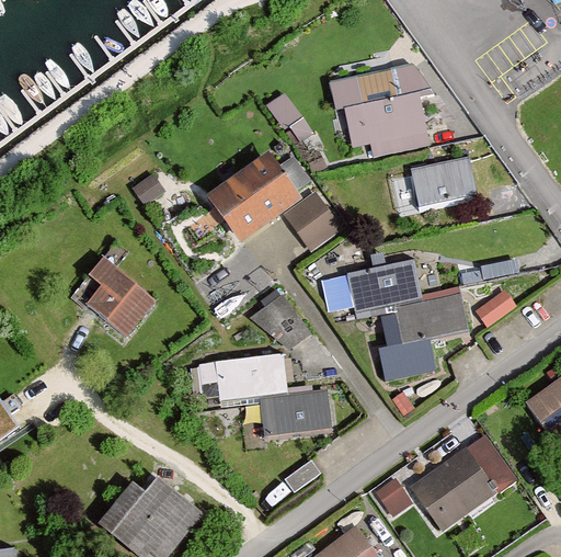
[(411,63),(335,77),(350,152),(425,138),(411,63)]
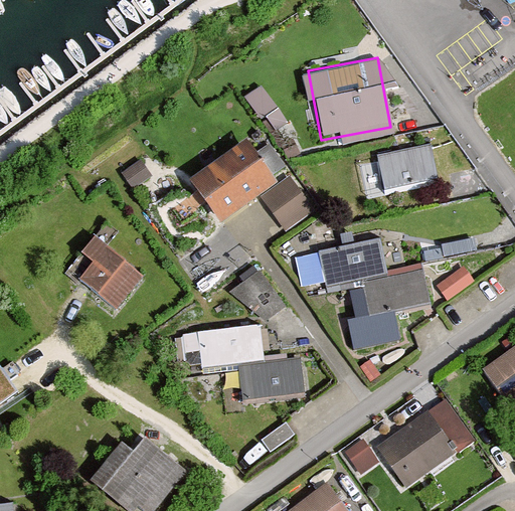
[(259,82),(239,96),(263,132),(283,119),(259,82)]
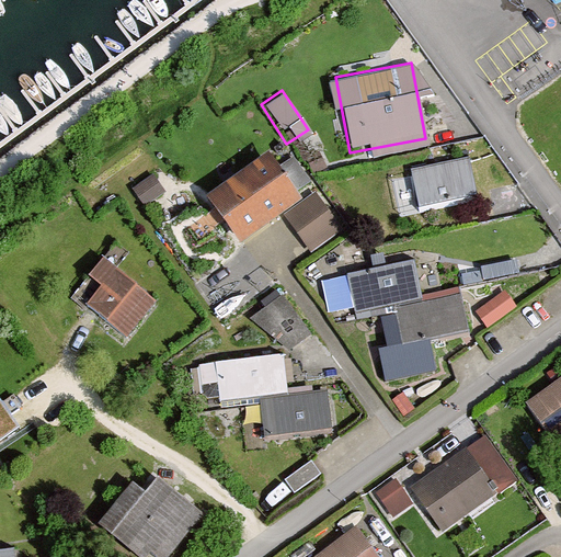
[(299,193),(268,150),(212,191),(242,234),(299,193)]
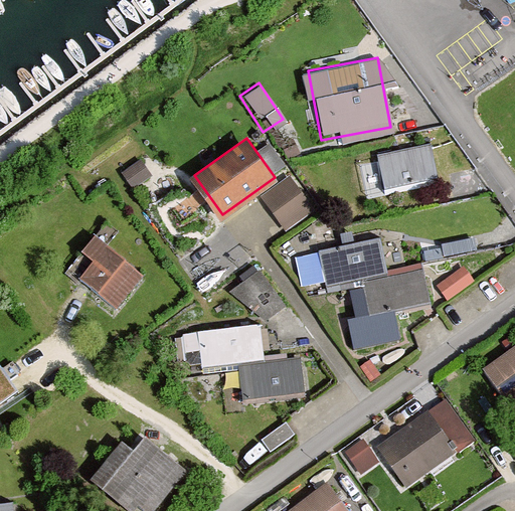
[(426,143),(371,155),(378,192),(435,180),(426,143)]
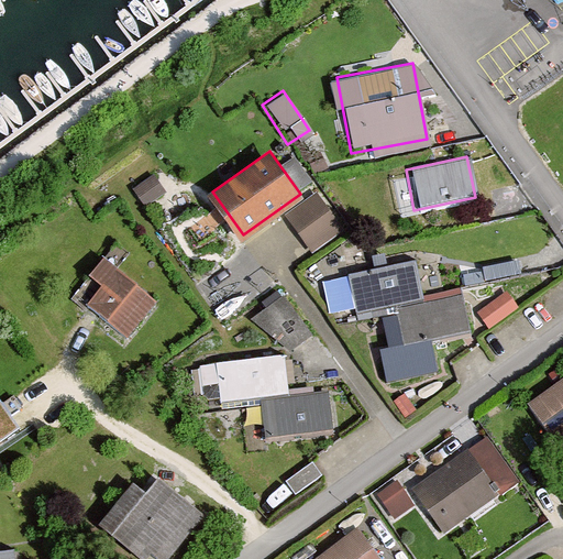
[(164,187),(154,173),(136,186),(146,199),(164,187)]
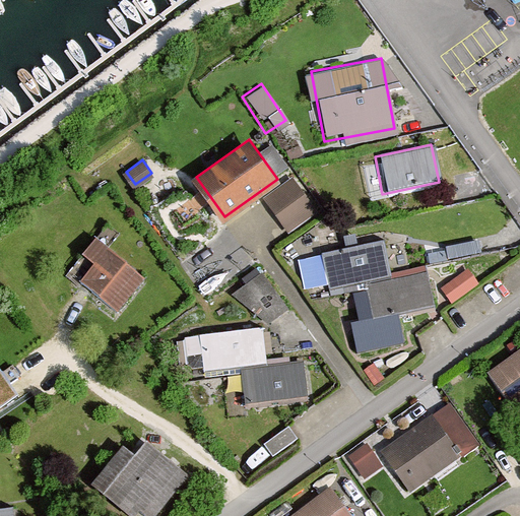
[(315,207),(291,177),(266,196),(289,227),(315,207)]
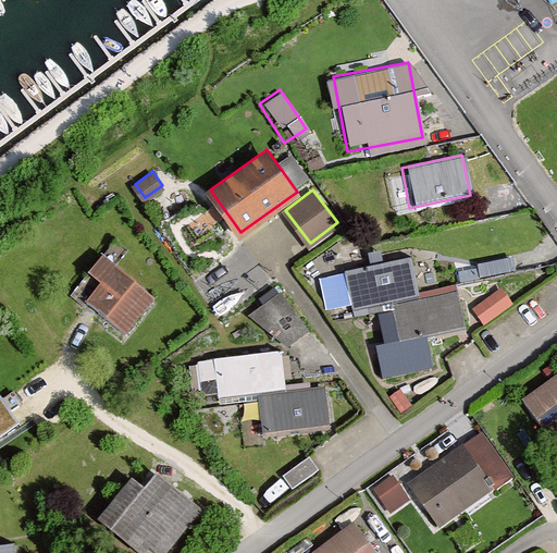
[(157,298),(102,258),(75,294),(130,334),(157,298)]
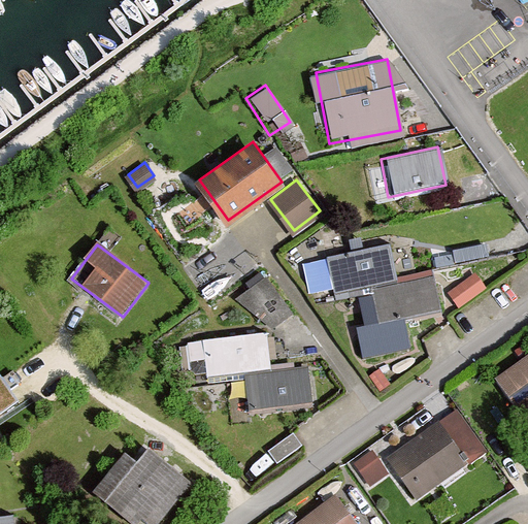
[(386,244),(312,259),(319,288),(365,279),(373,320),(360,323),(365,352),(408,344),(401,310),(436,304),(428,265),(392,272),(386,244)]
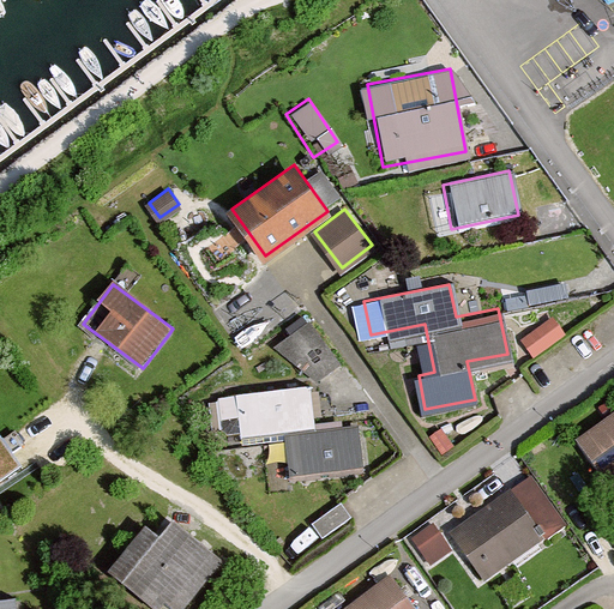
[(522,327),(534,347),(570,325),(558,306),(522,327)]
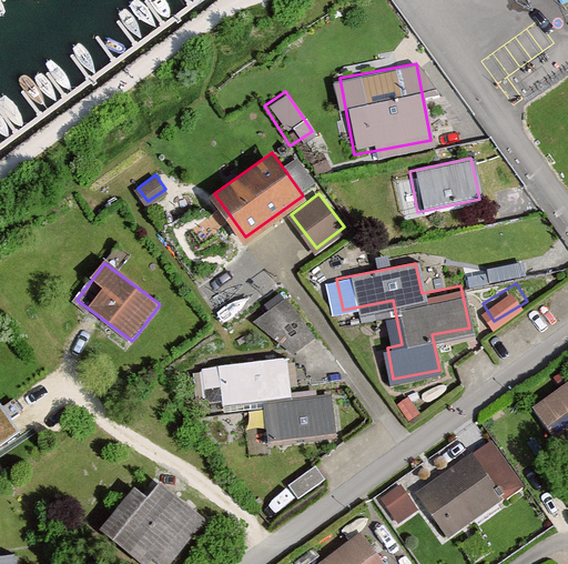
[(315,333),(286,294),(255,318),(294,349),(315,333)]
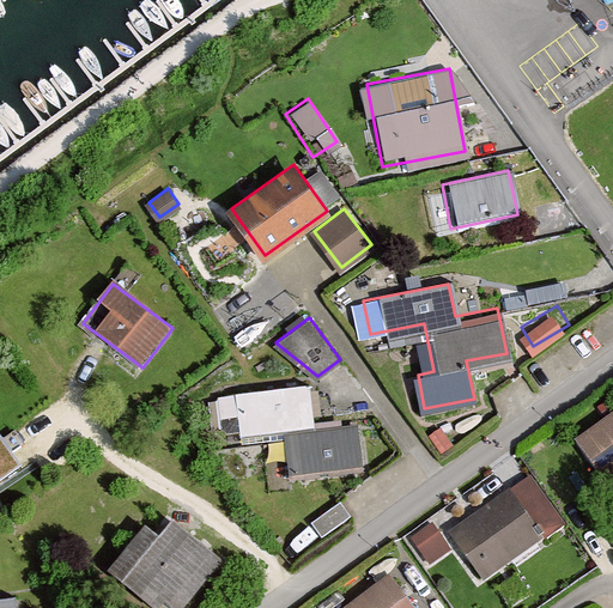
[(308,385),(235,394),(240,441),(285,436),(290,475),(362,467),(357,424),(314,430),(308,385)]
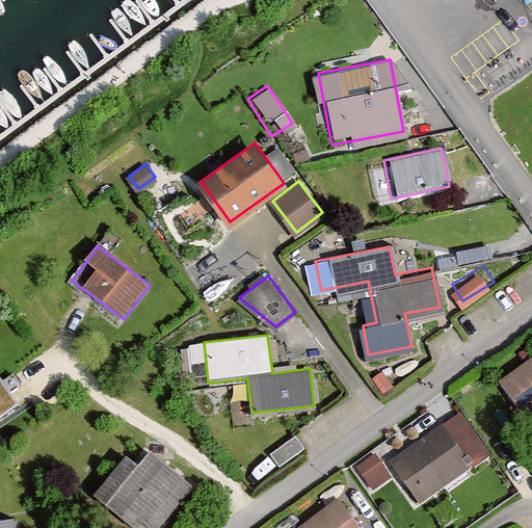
[(531,413),(531,346),(494,378),(527,418),(531,413)]
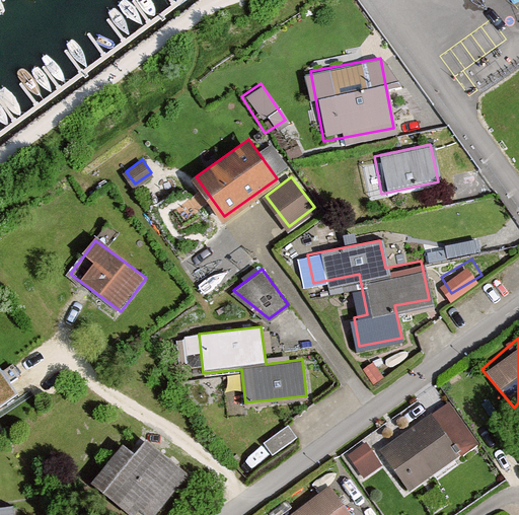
[(0,400),(15,390),(0,368),(0,400)]
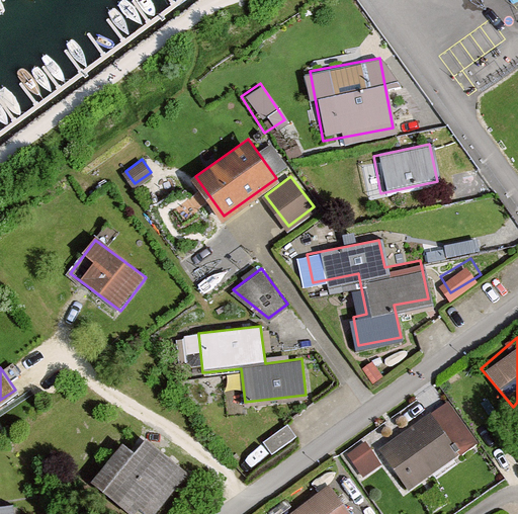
[(457,454),(430,414),(379,448),(406,489),(457,454)]
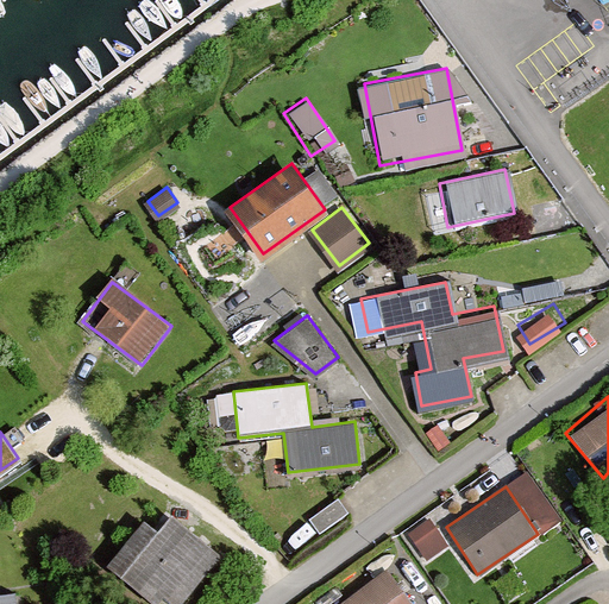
[(319,524),(351,504),(341,490),(309,510),(319,524)]
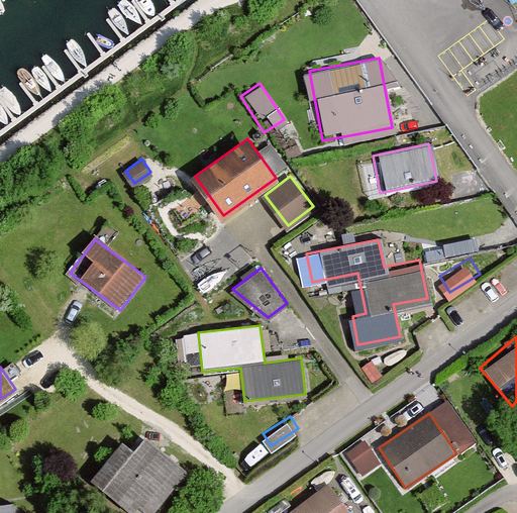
[(156,512),(189,472),(145,438),(133,453),(121,443),(90,483),(127,512),(134,512),(138,508),(144,512),(156,512)]
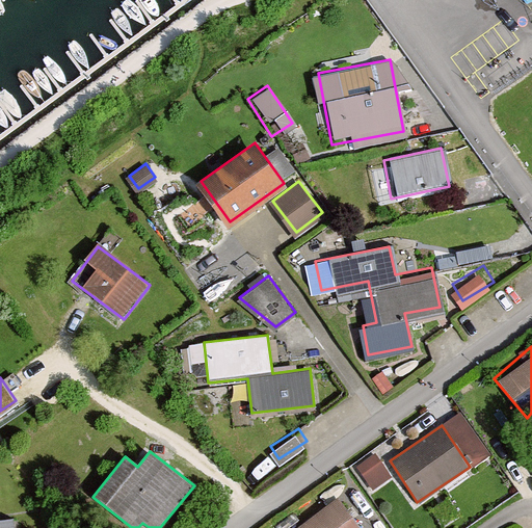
[(363,527),(338,497),(297,527),(363,527)]
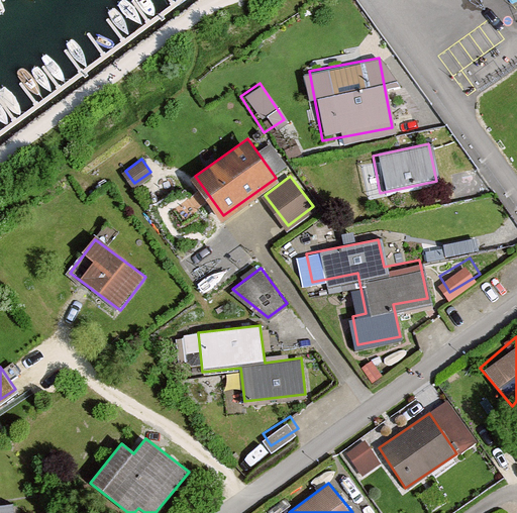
[(11,512),(10,498),(0,499),(0,512),(11,512)]
